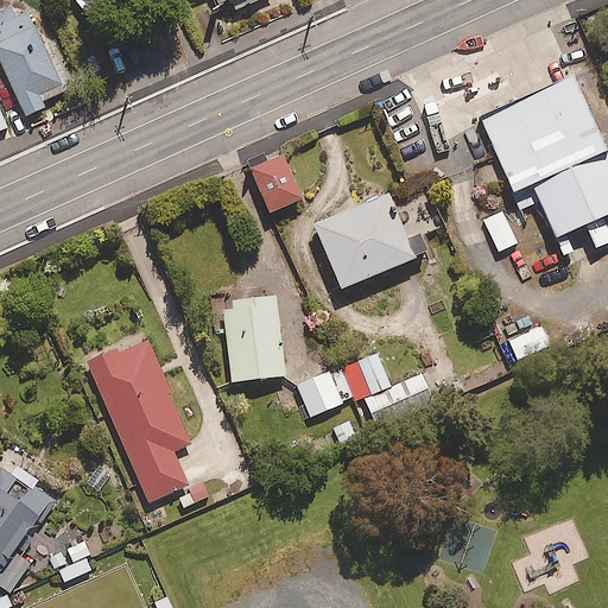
[(18,18),(12,5),(0,10),(0,58),(24,113),(43,105),(40,99),(63,88),(30,13),(18,18)]
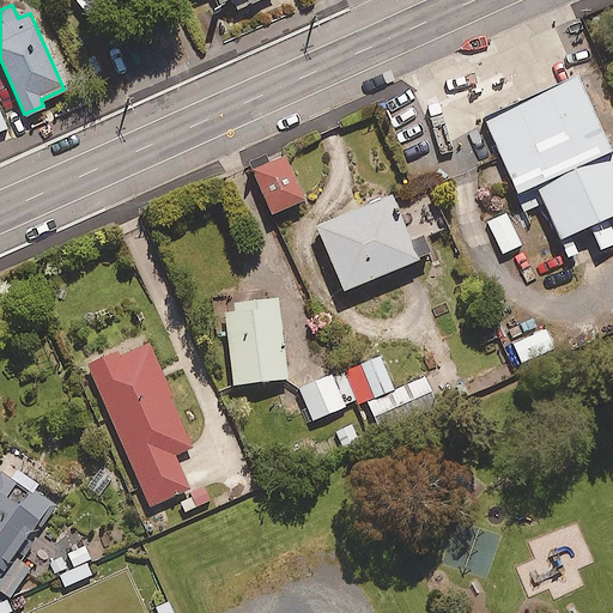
[(612,216),(612,146),(580,71),(483,114),(530,223),(552,213),(563,238),(612,216)]
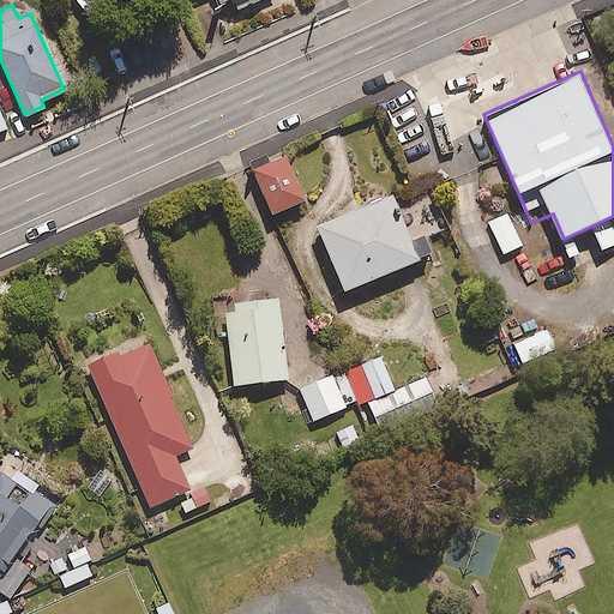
[(304,198),(284,152),(252,167),(272,212),(304,198)]
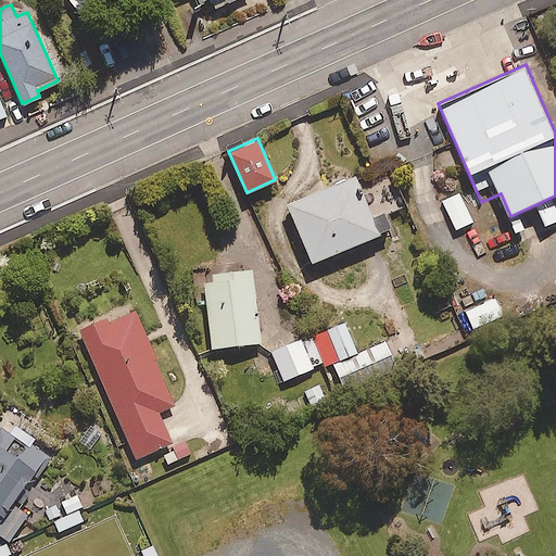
[(382,215),(371,219),(356,181),(287,210),(311,267),(390,235),(382,215)]
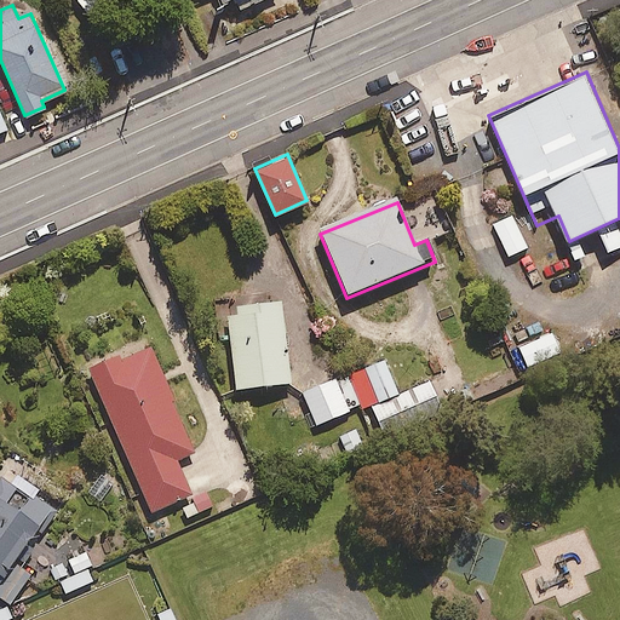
[(514,213),(492,223),(506,256),(528,246),(514,213)]
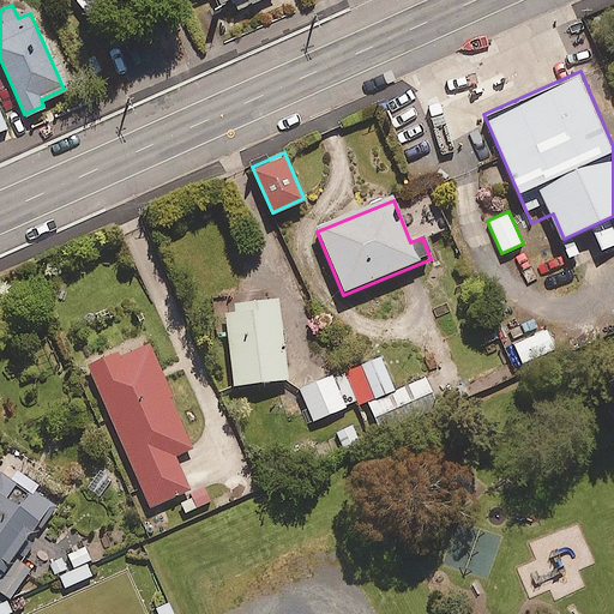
[(287,375),(278,295),(211,302),(215,337),(228,336),(233,381),(287,375)]
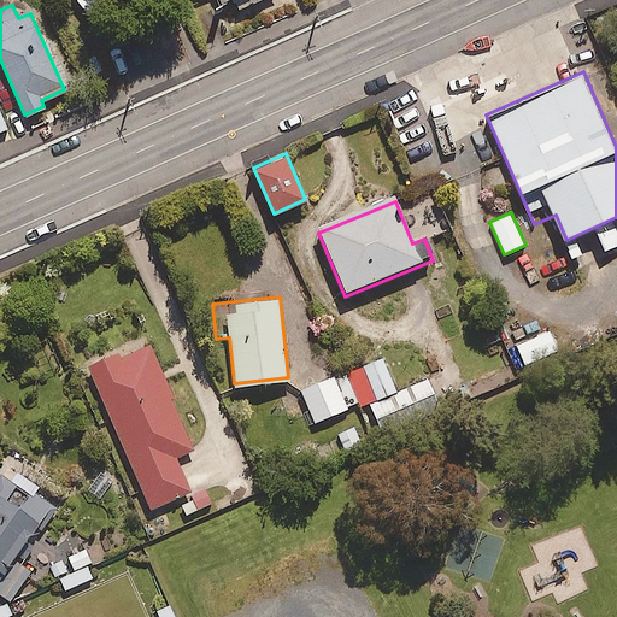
[(559,356),(548,330),(516,344),(527,369),(559,356)]
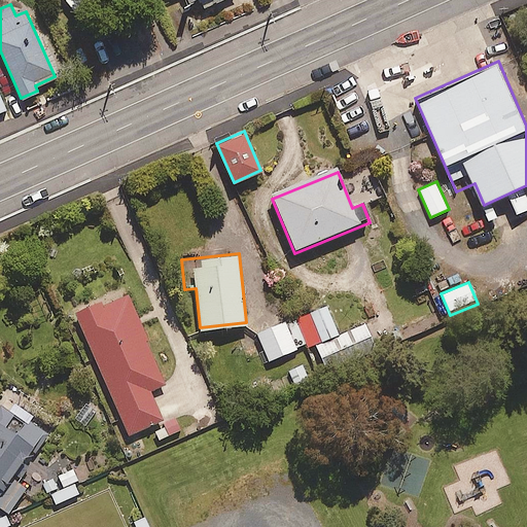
[(99,300),(75,310),(128,433),(162,419),(149,389),(166,382),(127,292),(101,304),(99,300)]
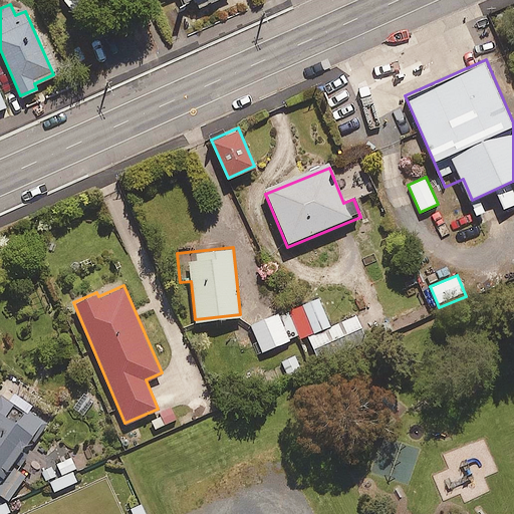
[(330,323),(318,296),(296,305),(313,347),(362,326),(356,312),(330,323)]
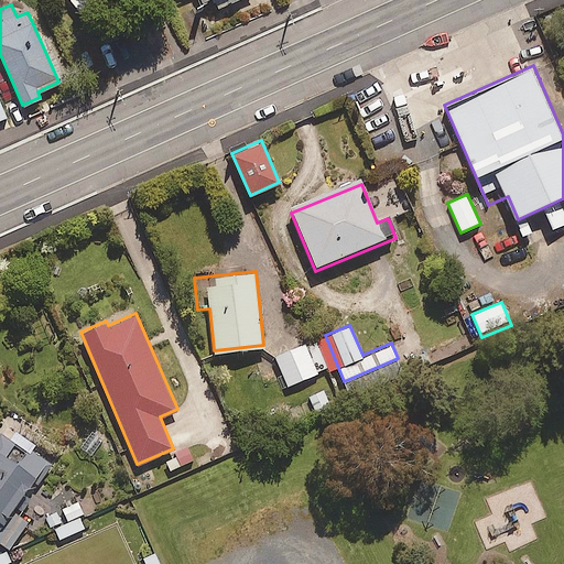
[(326,368),(314,339),(275,355),(288,384),(326,368)]
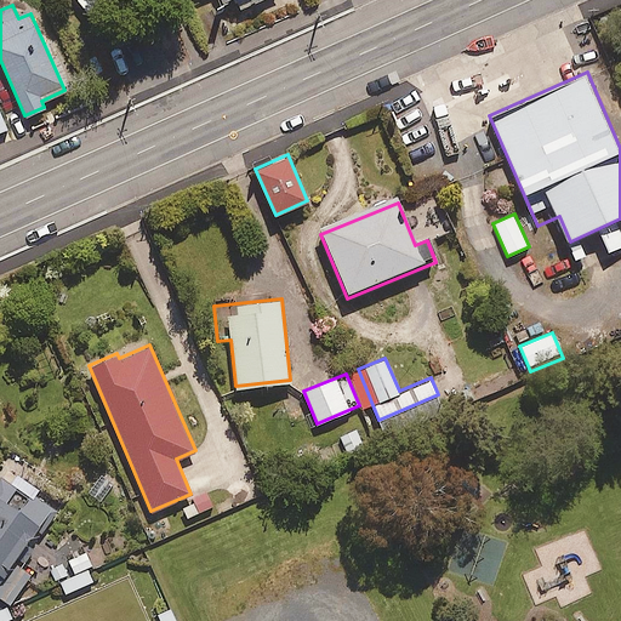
[(9,480),(0,473),(0,597),(9,603),(30,571),(22,565),(35,546),(32,543),(39,531),(44,535),(58,512),(33,494),(36,488),(15,472),(9,480)]
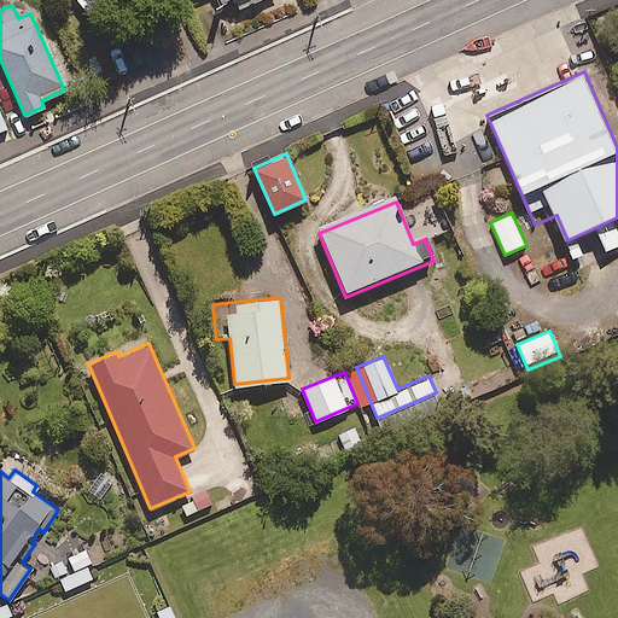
[(205,490),(180,501),(186,516),(211,505),(205,490)]
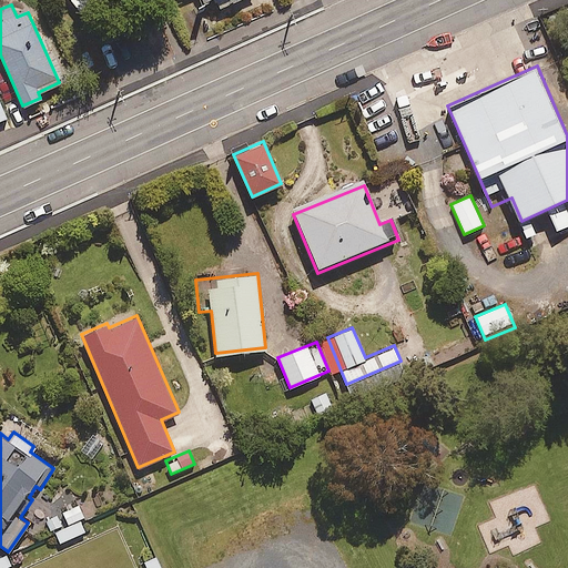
[(69,525),(84,518),(81,513),(94,507),(88,493),(75,498),(78,505),(63,513),(69,525)]
